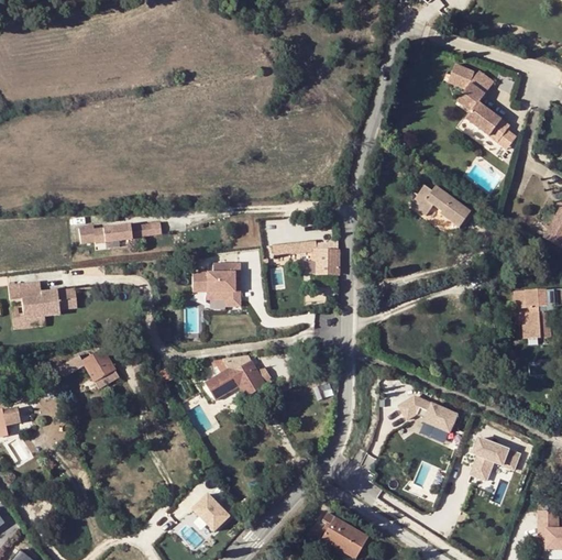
[(484,92),(469,80),(455,99),(469,110),(463,117),(496,141),(506,128),(508,124),(477,101),(484,92)]
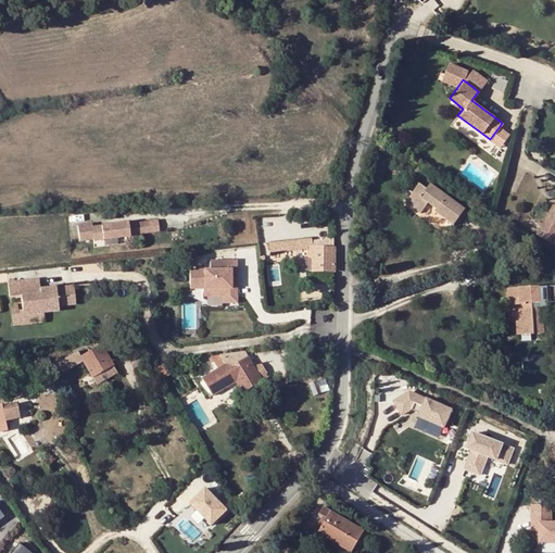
[(508,133),(500,126),(490,139),(499,146),(508,133)]
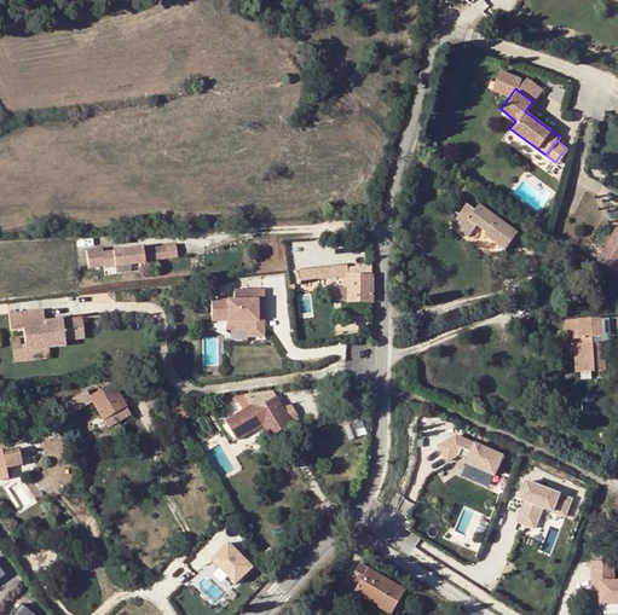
[(469,201),(454,221),(471,233),(478,222),(487,228),(486,232),(507,247),(519,230),(481,202),(478,207),(469,201)]
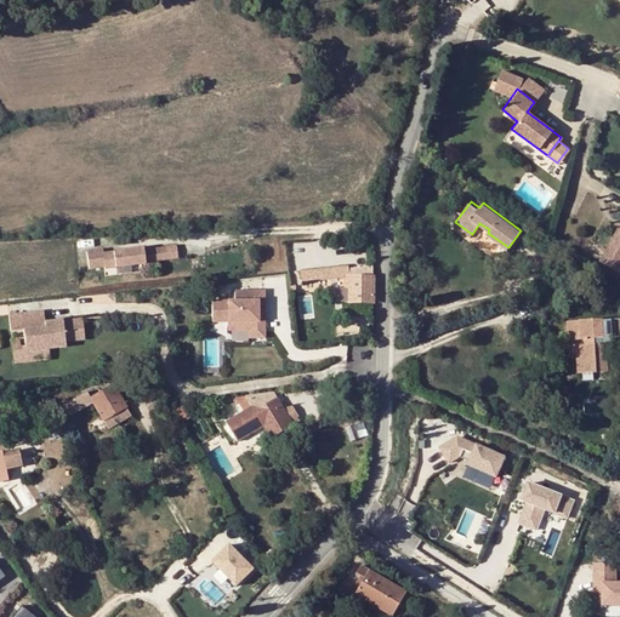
[(619,232),(615,229),(599,256),(619,266),(619,232)]
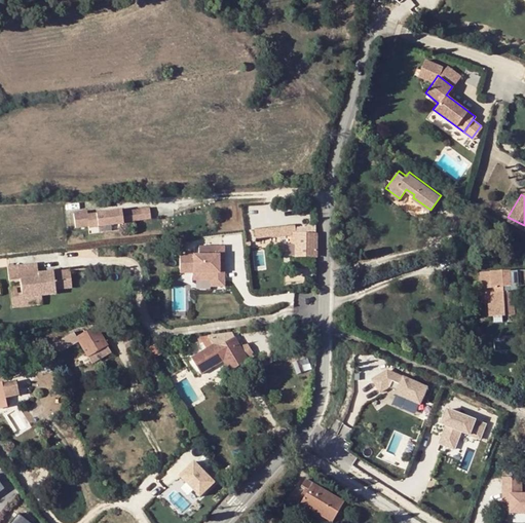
[(123,222),(123,221),(151,218),(149,208),(121,211),(121,209),(87,213),(87,210),(73,212),(75,226),(88,225),(88,226),(123,222)]
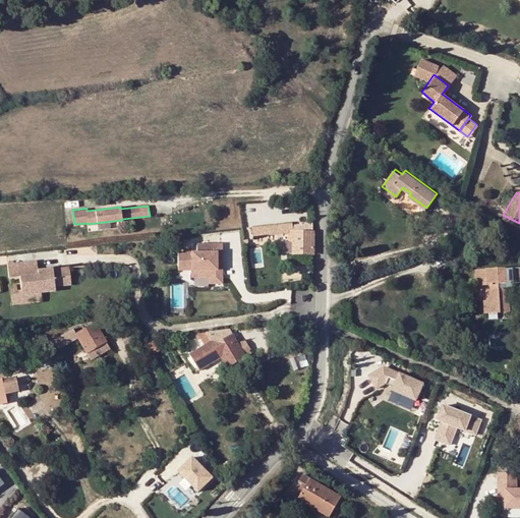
[(519,223),(503,215),(502,218),(517,226),(519,223)]
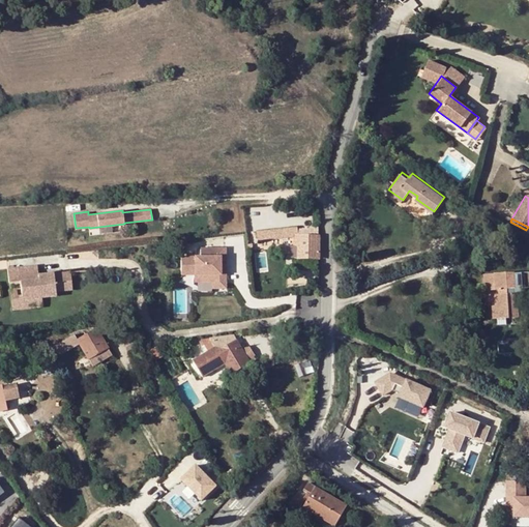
[(257,230),(258,240),(297,236),(297,258),(321,259),(321,234),(319,234),(319,226),(297,228),(297,226),(295,226),(257,230)]
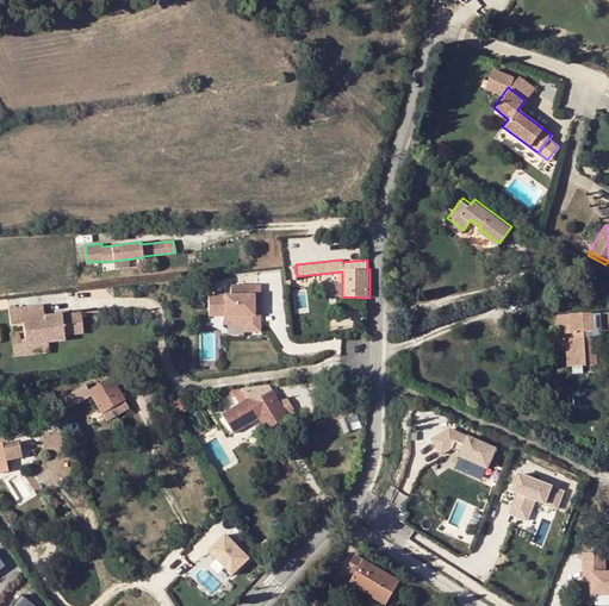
[(261,299),(261,283),(232,283),(232,293),(210,293),(210,312),(227,312),(227,320),(247,320),(247,329),(261,329),(261,313),(255,313),(255,299),(261,299)]
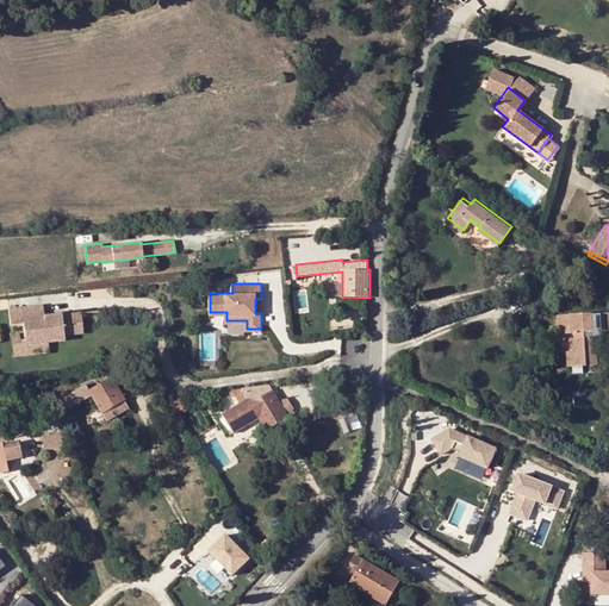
[(8,307),(10,324),(23,322),(24,339),(25,343),(48,342),(64,341),(64,333),(84,332),(81,311),(44,314),(43,304),(8,307)]
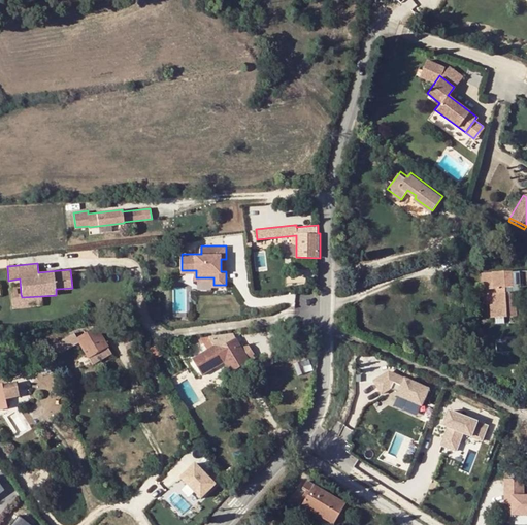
[(514,287),(515,285),(513,270),(484,272),(485,288),(497,288),(498,292),(494,293),(495,303),(491,304),(492,316),(518,316),(517,302),(517,301),(515,301),(515,292),(511,292),(509,287),(514,287)]
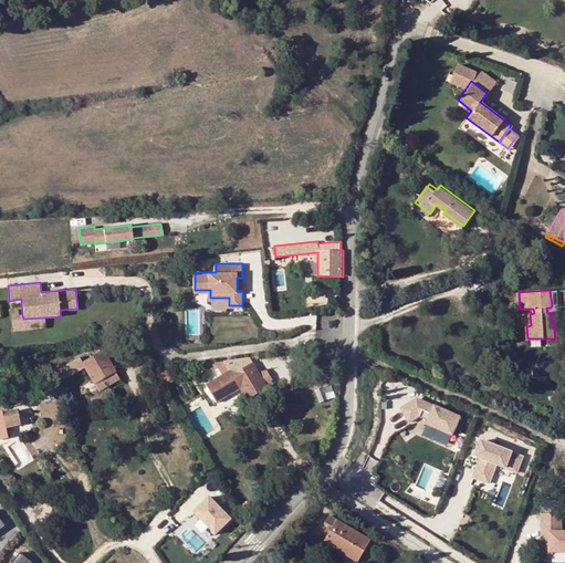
[(557,305),(552,305),(551,308),(546,308),(547,313),(552,313),(552,323),(554,323),(554,324),(557,324),(557,305)]
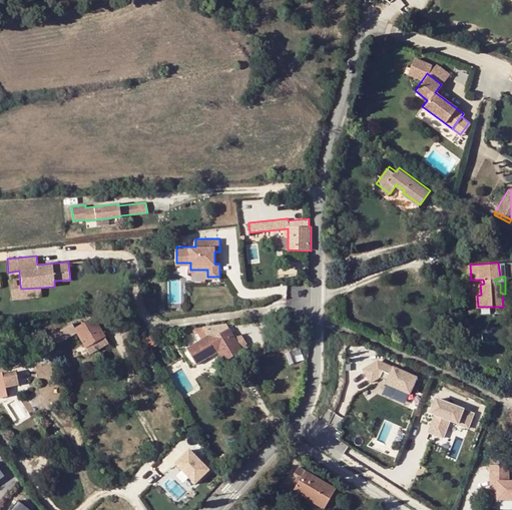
[(40,288),(21,289),(20,286),(11,286),(12,299),(40,297),(40,288)]
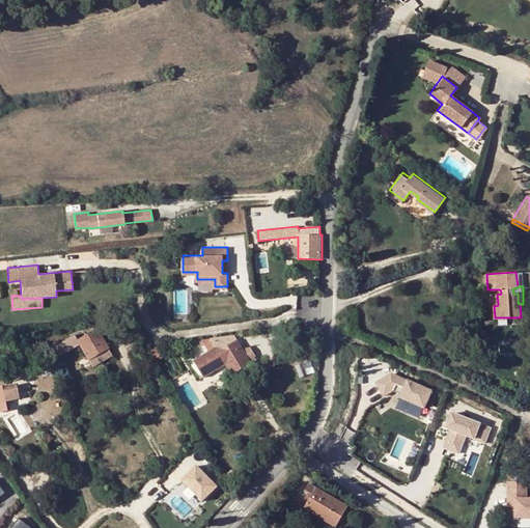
[(96,326),(77,337),(89,358),(109,346),(96,326)]
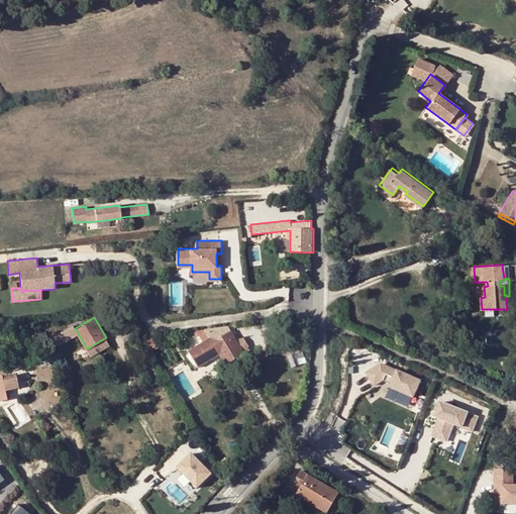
[(75,328),(73,324),(53,336),(58,346),(78,334),(75,328)]
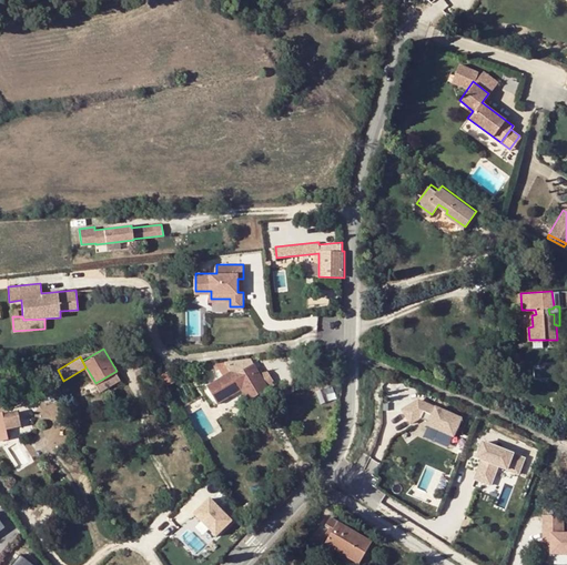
[(251,359),(216,362),(220,369),(224,374),(208,384),(220,402),(241,389),(249,400),(267,387),(266,385),(274,381),(266,369),(260,373),(251,359)]
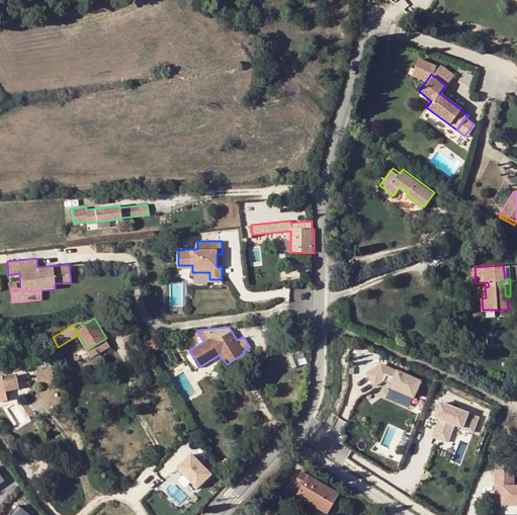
[(154,336),(147,341),(152,350),(160,345),(154,336)]
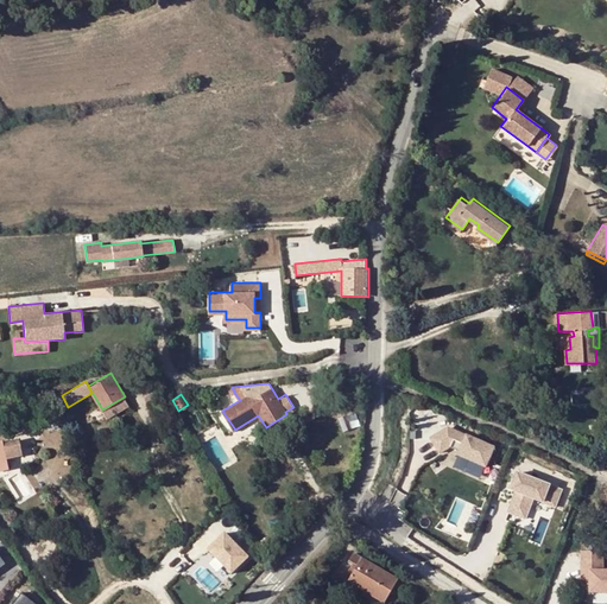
[(131,406),(125,396),(102,409),(107,419),(131,406)]
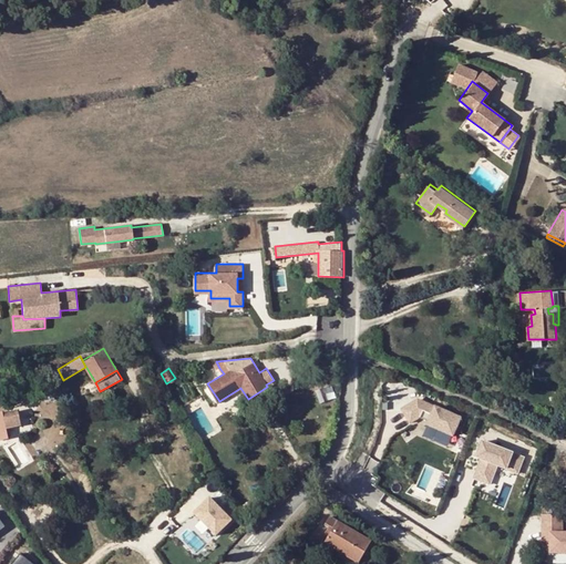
[(420,397),(403,407),(412,420),(421,414),(431,419),(429,422),(454,433),(462,416),(420,397)]
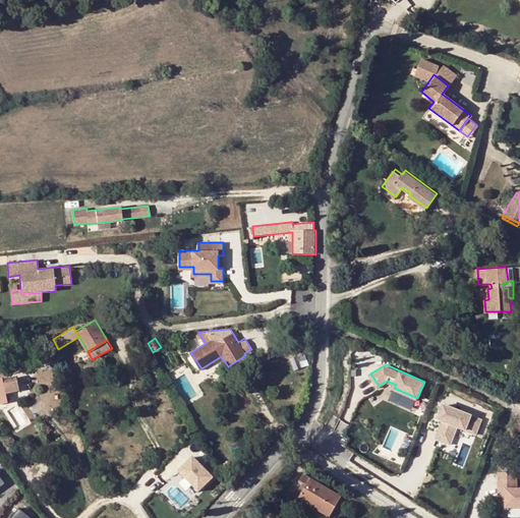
[(0,402),(6,401),(4,392),(18,390),(16,377),(2,379),(1,378),(0,378),(0,402)]
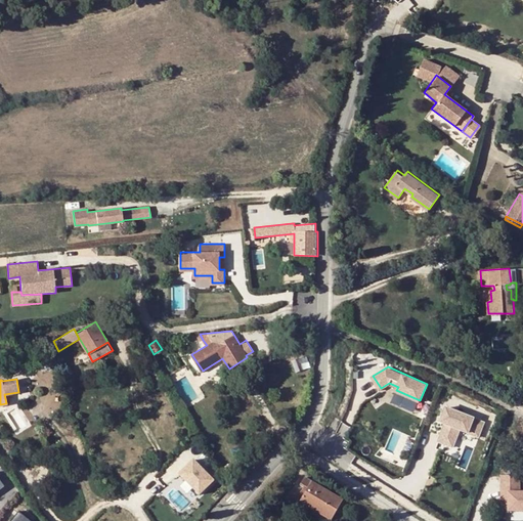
[(485,420),(447,405),(442,420),(446,421),(437,446),(451,451),(462,427),(480,434),(485,420)]
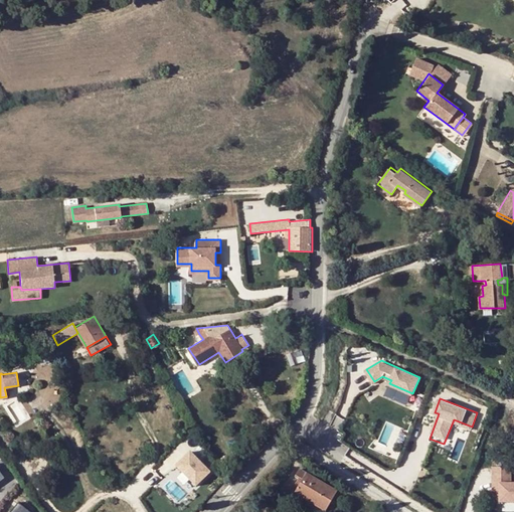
[(210,470),(190,450),(176,464),(196,484),(210,470)]
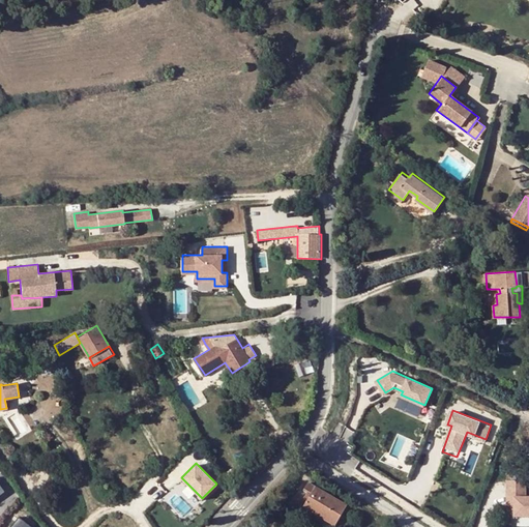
[(506,479),(507,497),(515,496),(515,503),(516,515),(528,514),(528,495),(526,496),(526,478),(506,479)]
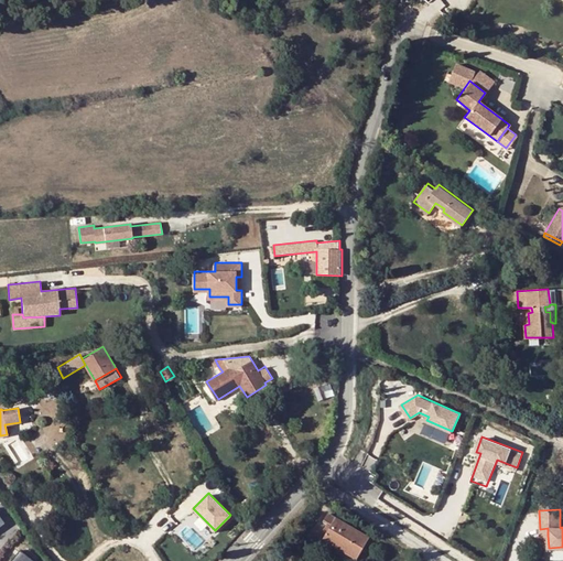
[(324,520),(327,524),(334,526),(331,531),(327,529),(323,537),(357,558),(369,537),(328,513),(324,520)]
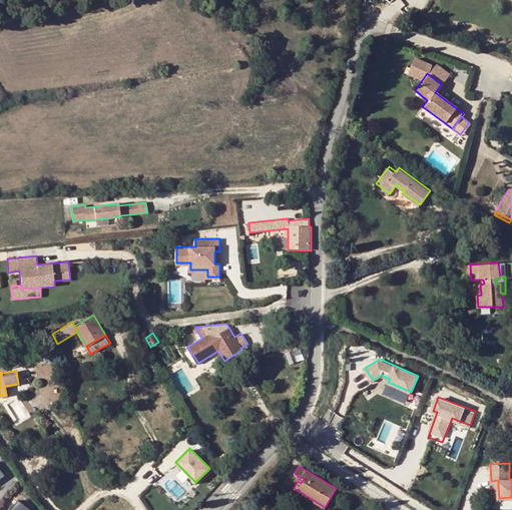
[(28,509),(17,501),(9,509),(28,509)]
